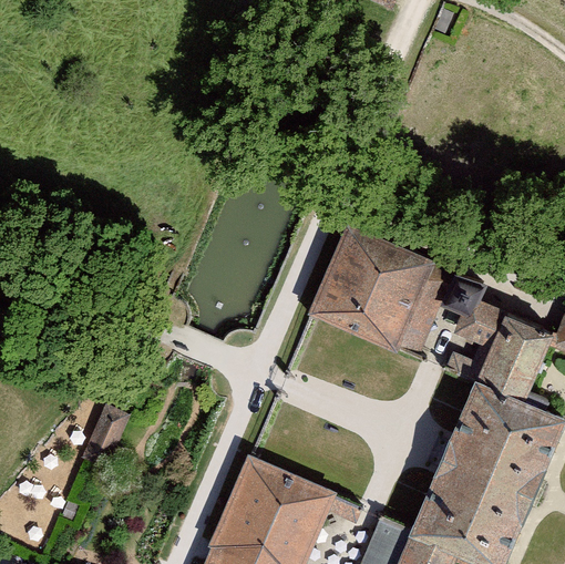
[(343,225),(307,315),(392,349),(429,260),(343,225)]
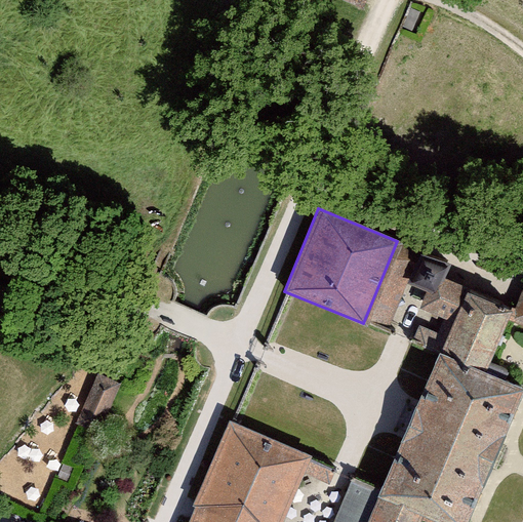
[(446,264),(420,253),(407,284),(426,291),(418,309),(451,323),(369,521),(423,521),(426,515),(442,521),(466,521),(522,386),(485,370),(511,309),(440,280),(446,264)]
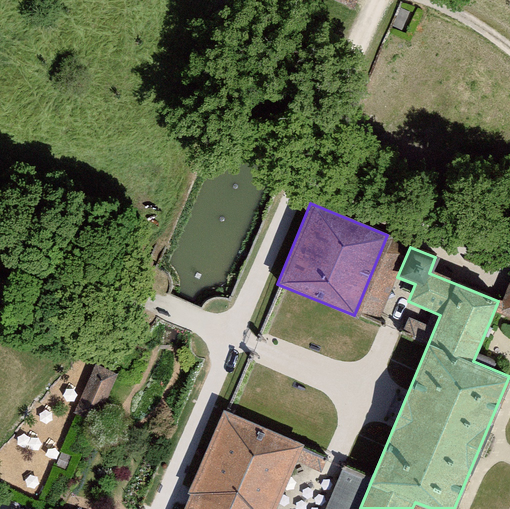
[(509,279),(498,310),(509,315),(509,279)]
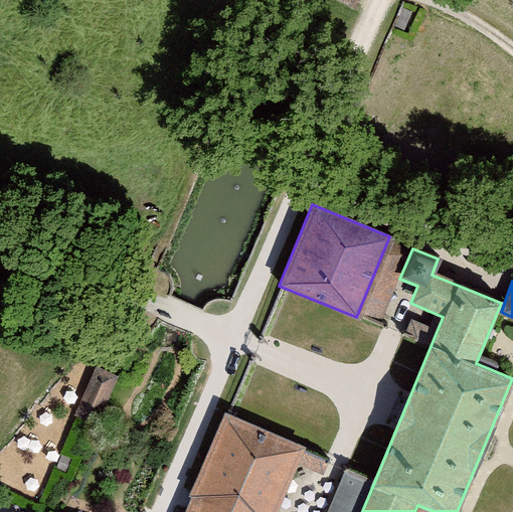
[(117,376),(95,367),(73,418),(96,428),(117,376)]
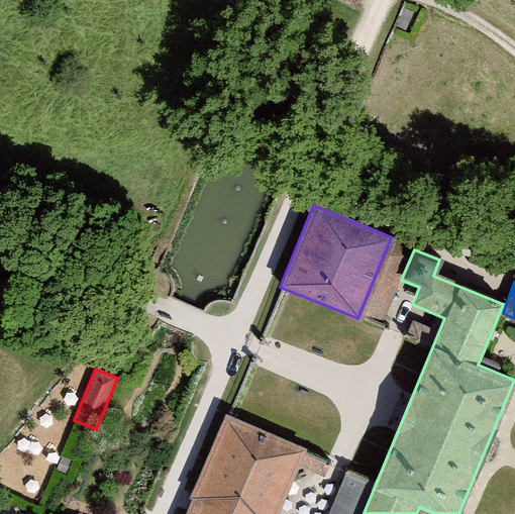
[(276,513),(304,446),(225,414),(184,513),(276,513)]
